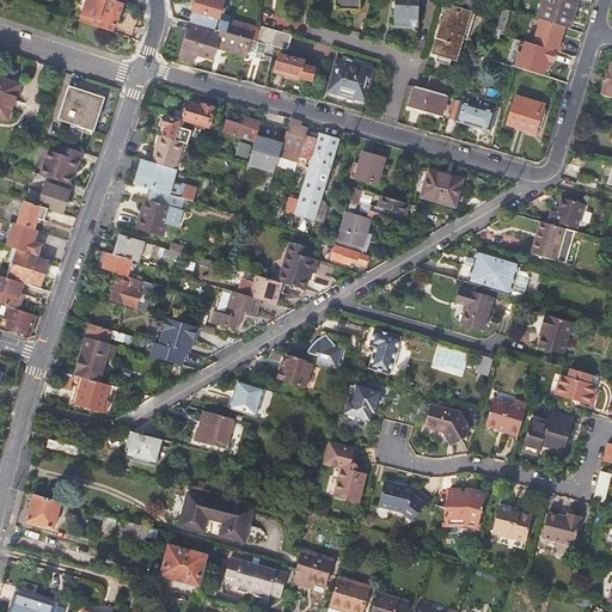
[(116,26),(123,4),(110,0),(86,0),(81,16),(80,22),(106,30),(109,24),(114,25),(116,26)]
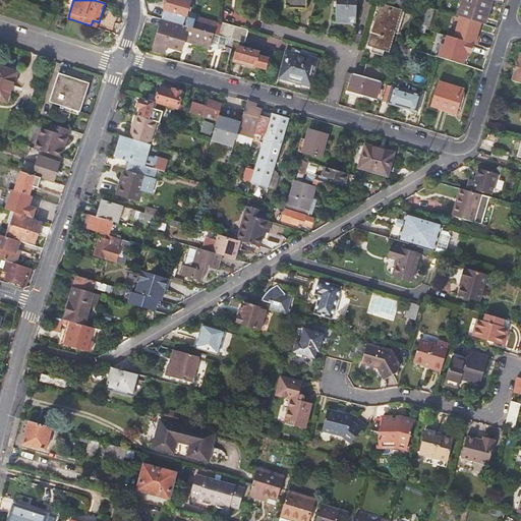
[(188,0),(167,0),(162,19),(213,34),(219,36),(222,25),(189,15),(185,16),(189,0),(188,0)]
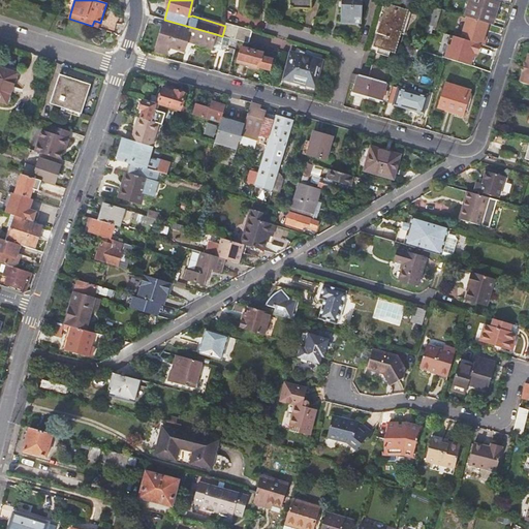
[(288,0),(289,8),(311,9),(311,0),(288,0)]
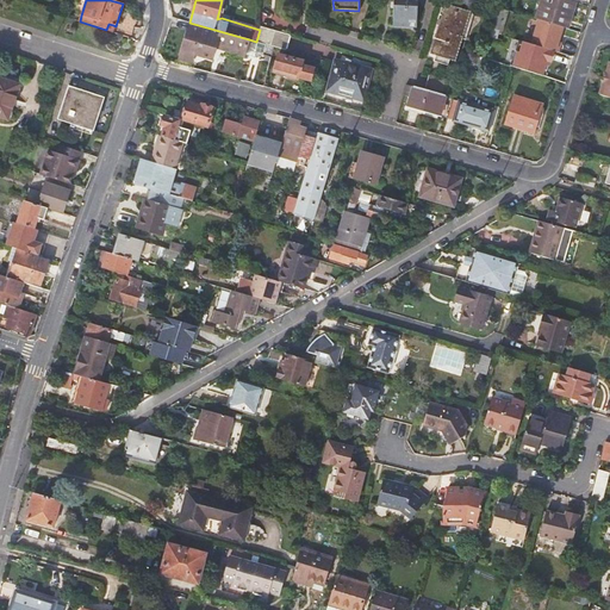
[(417,26),(417,0),(393,0),(393,25),(417,26)]
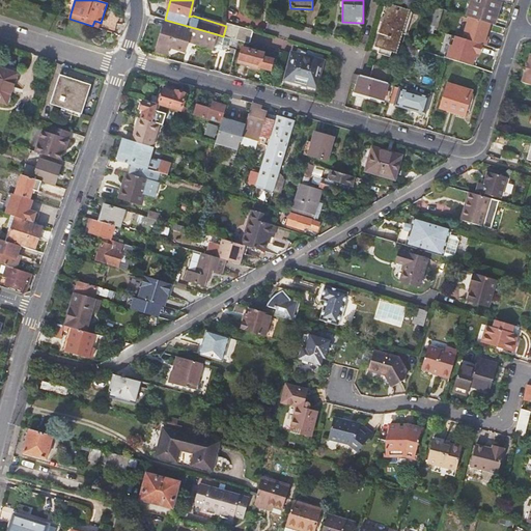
[(472,0),(468,17),(477,20),(481,21),(493,24),(499,2),(493,0),(472,0)]
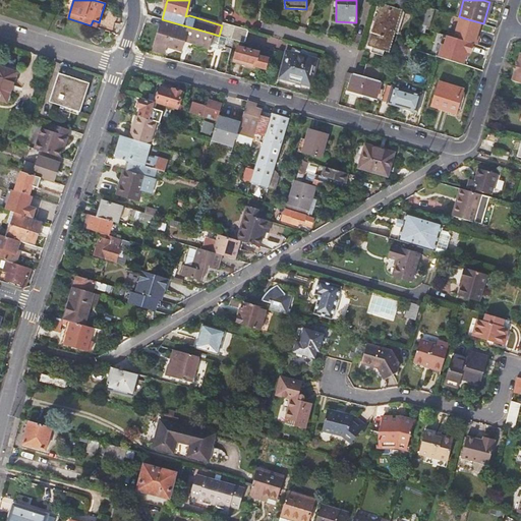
[(427,30),(433,8),(425,6),(412,49),(418,51),(425,30),(427,30)]
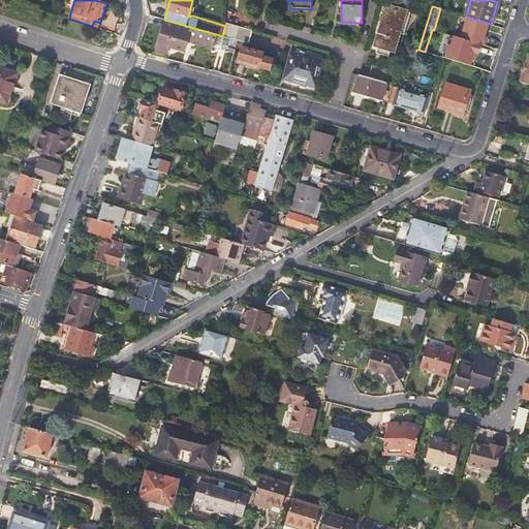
[(395,54),(407,14),(384,7),(373,48),(395,54)]
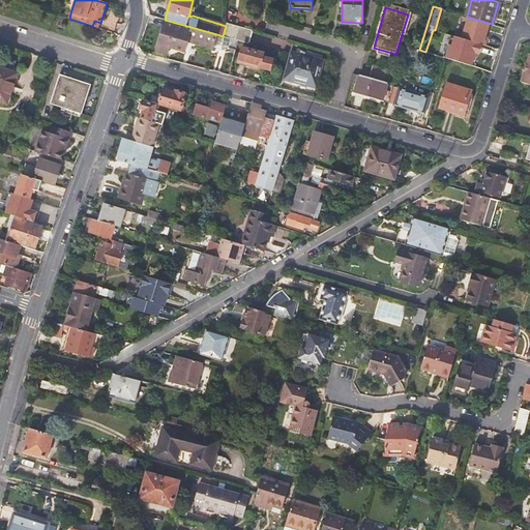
[(216,34),(165,20),(156,51),(168,54),(170,47),(184,50),(187,40),(212,48),(212,47),(216,34)]
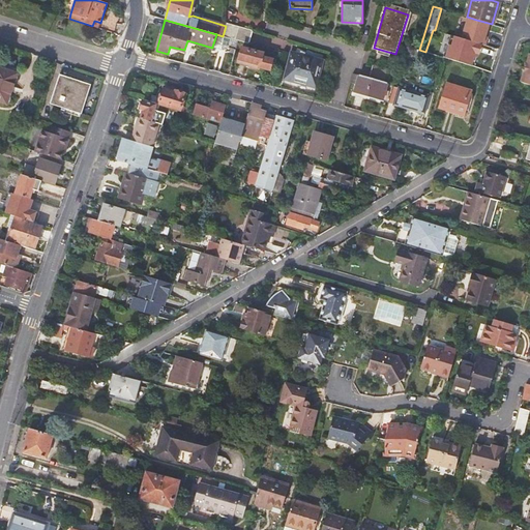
[(470,38),(475,39),(480,22),(480,21),(476,20),(470,38)]
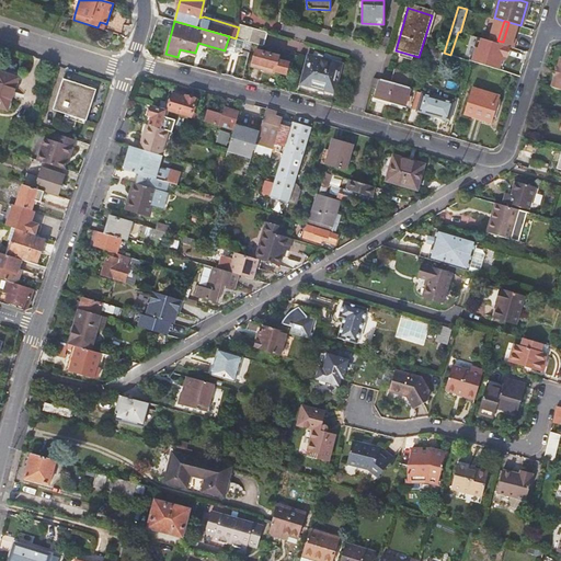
[(528,29),(508,23),(503,42),(515,45),(516,39),(522,42),(524,36),(525,37),(528,29)]
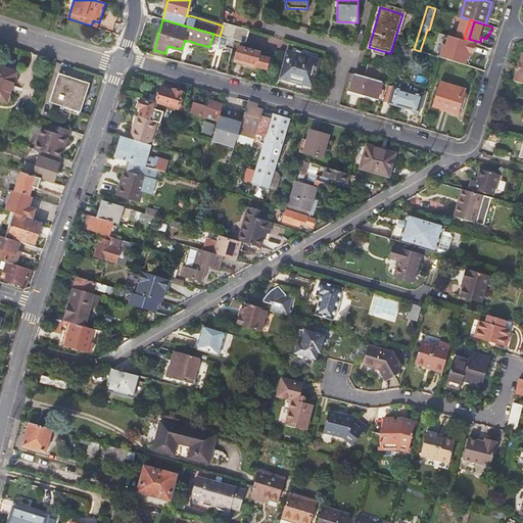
[(232,40),(235,26),(223,22),(223,26),(220,36),(227,38),(232,40)]
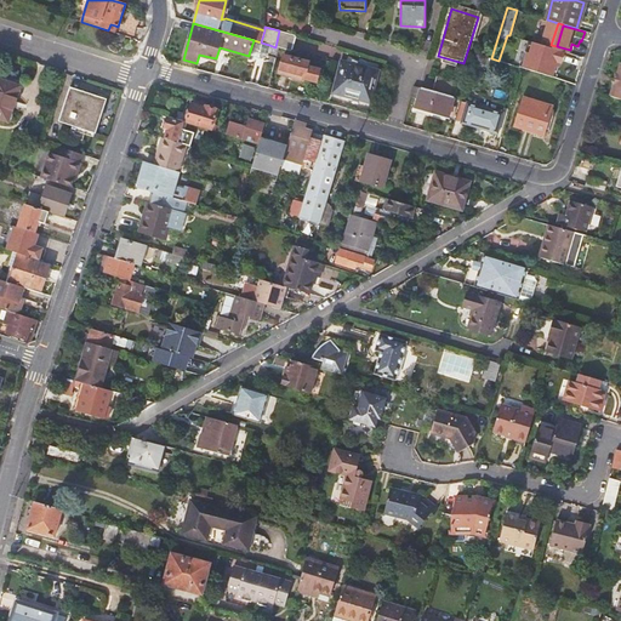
[(295,35),(279,30),(275,47),(278,47),(291,51),(295,35)]
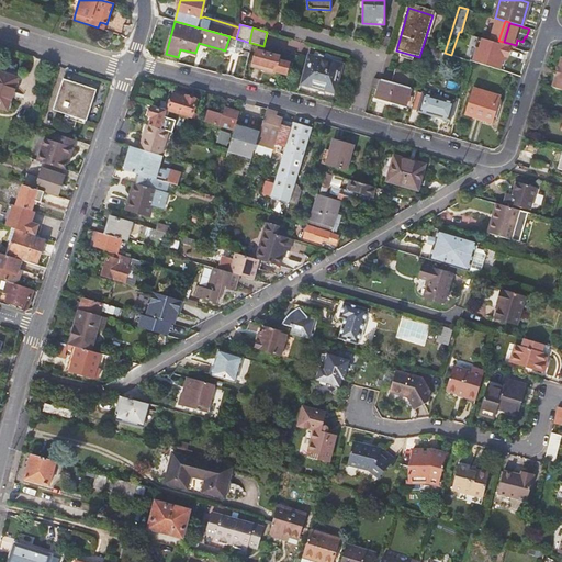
[(229,36),(225,49),(233,52),(240,49),(244,41),(236,38),(229,36)]
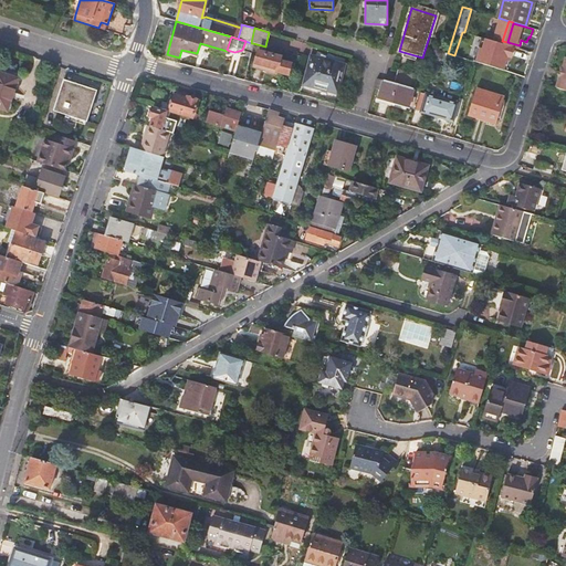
[(240,63),(248,65),(249,60),(251,53),(243,51),(240,63)]
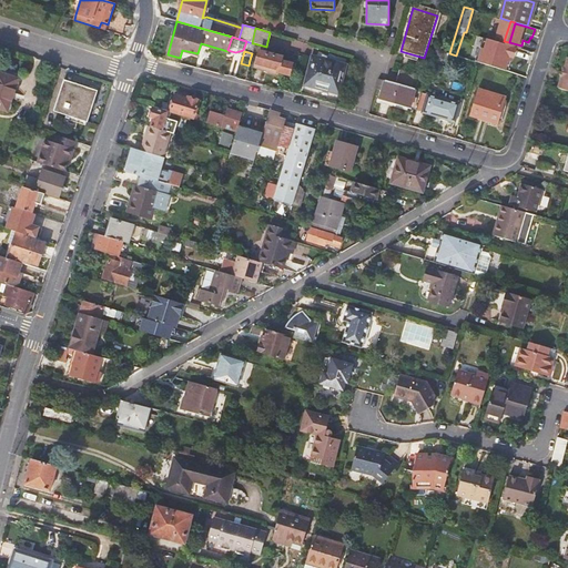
[(264,66),(263,68),(266,69),(265,72),(274,74),(275,73),(276,72),(288,75),(292,63),(281,60),(282,57),(259,51),(255,62),(264,66)]
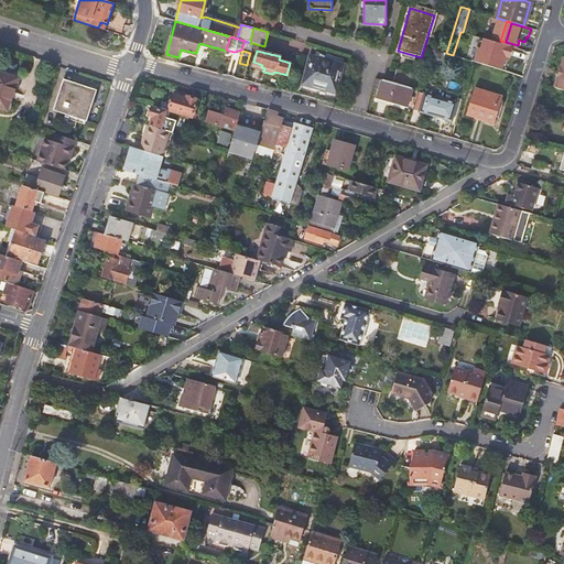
[(342,65),(310,55),(303,84),(334,93),(342,65)]
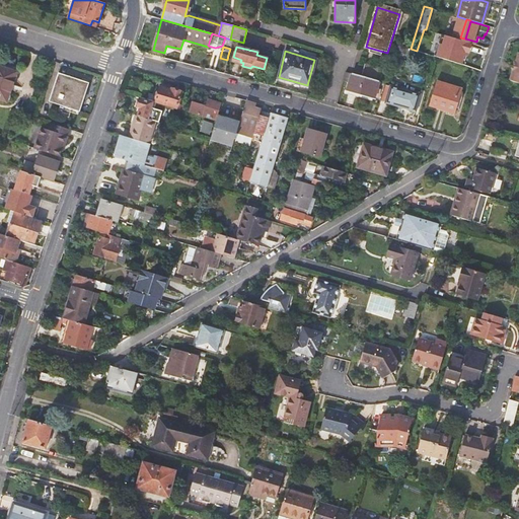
[(518,53),(509,80),(518,83),(518,53)]
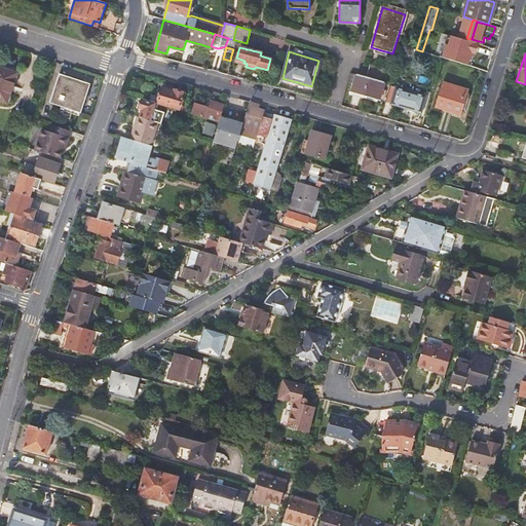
[(462,63),(477,68),(479,62),(463,57),(462,63)]
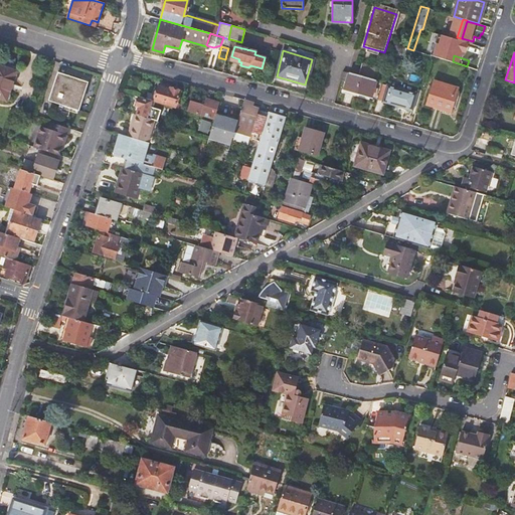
[(362,63),(358,76),(373,80),(376,67),(362,63)]
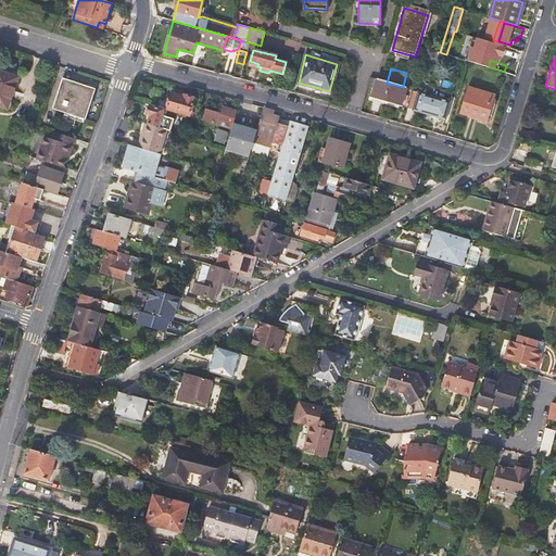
[(17,77),(0,71),(0,105),(8,109),(17,77)]
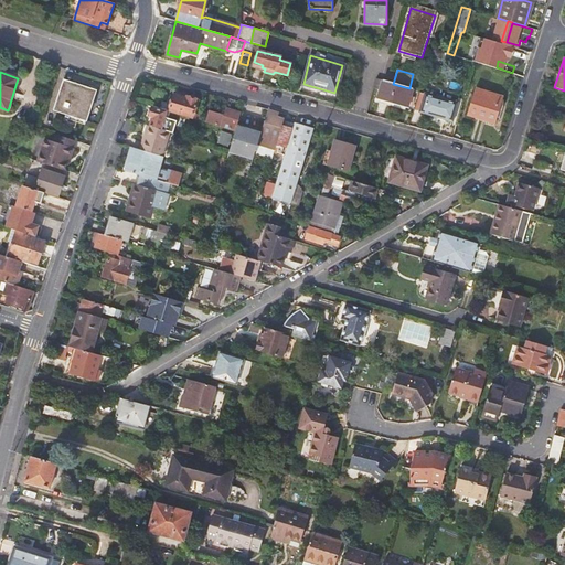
[(376,78),(374,88),(381,91),(377,99),(407,108),(413,88),(409,88),(393,84),(381,80),(376,78)]
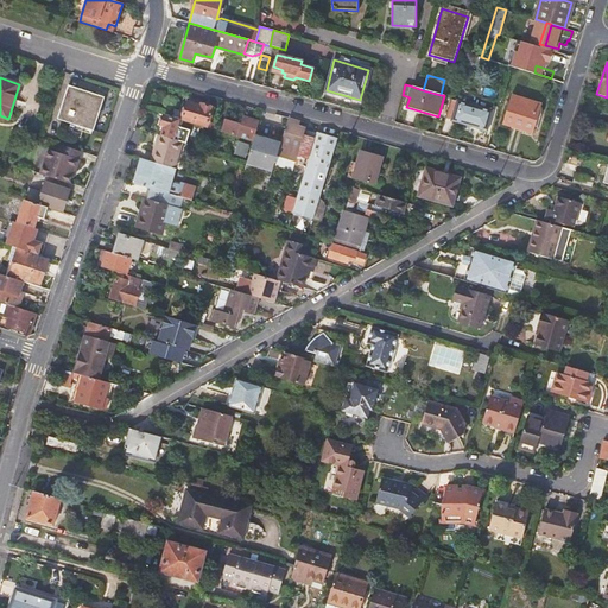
[(94,131),(103,96),(68,86),(57,119),(94,131)]
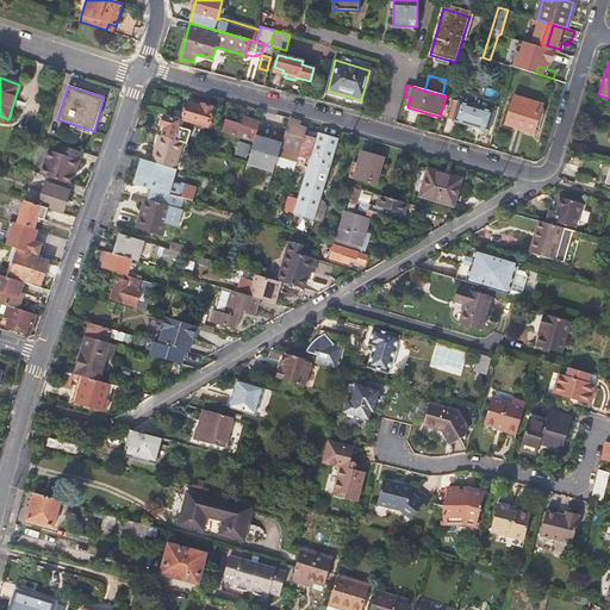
[(512,97),(504,122),(535,130),(542,105),(512,97)]
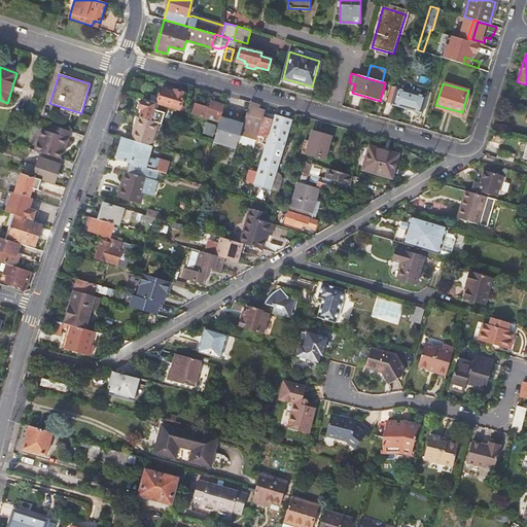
[(391,86),(386,102),(421,112),(426,97),(391,86)]
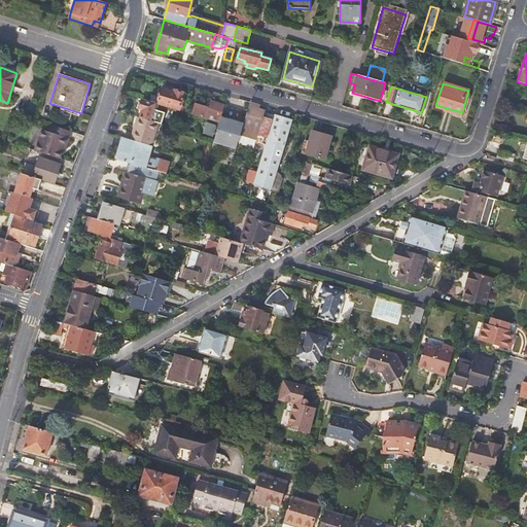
[(160,97),(159,103),(180,110),(186,112),(187,108),(181,106),(185,93),(174,90),(174,92),(163,89),(160,97)]
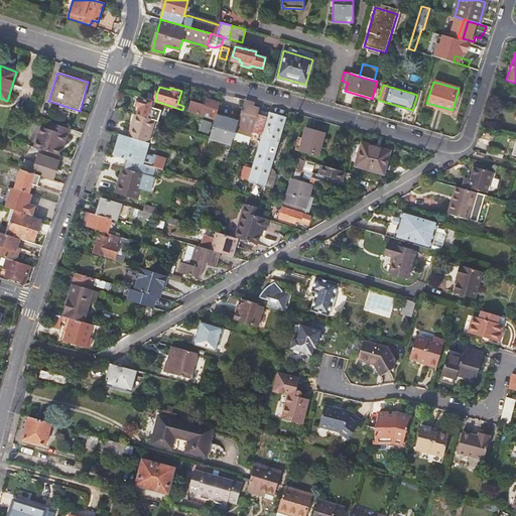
[(155,101),(156,95),(148,93),(147,98),(155,101)]
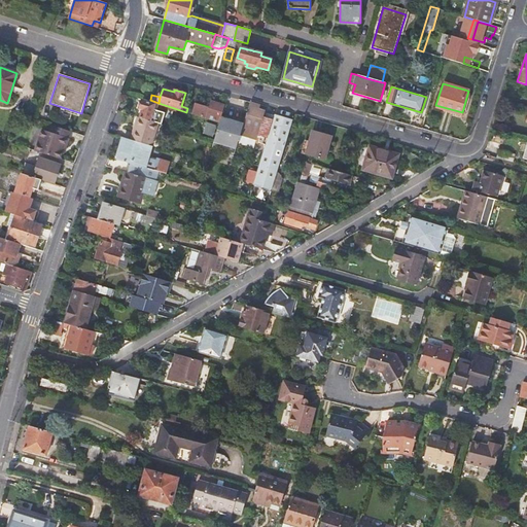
[(139,116),(150,120),(155,103),(143,99),(137,116),(139,116)]
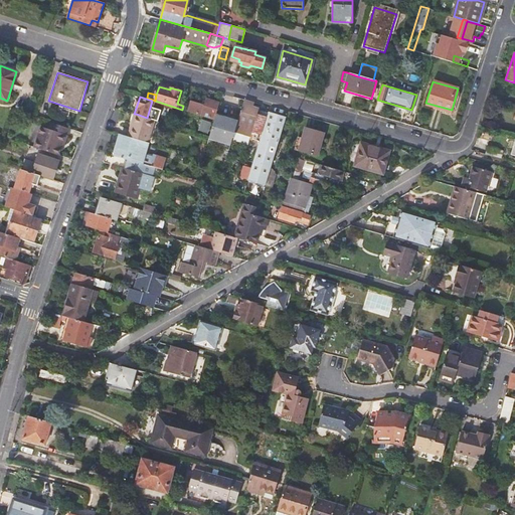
[(216,116),(220,104),(204,99),(202,106),(189,101),(186,110),(207,117),(215,120),(216,116)]
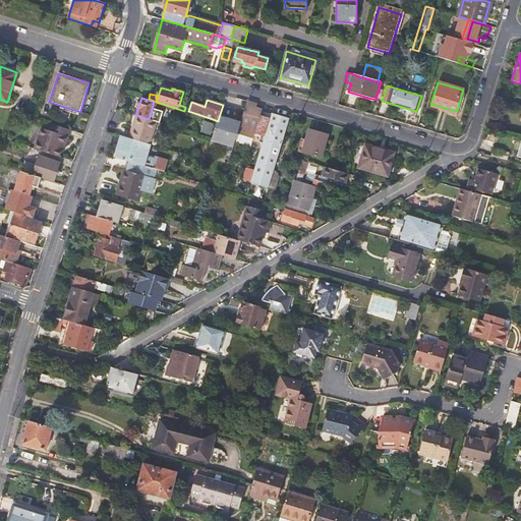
[(242,119),(241,124),(238,133),(252,138),(253,135),(257,136),(255,141),(263,143),(272,115),(262,112),(263,110),(258,109),(253,107),(254,103),(248,101),(246,105),(247,105),(243,120),(242,119)]
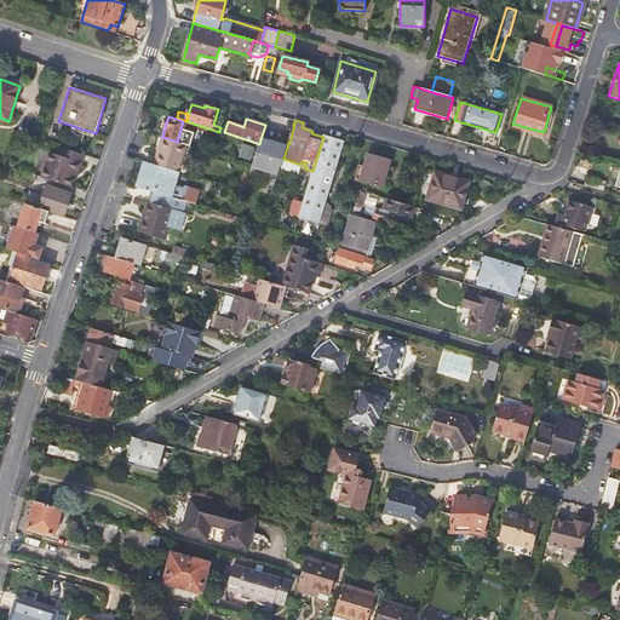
[(177,142),(164,137),(155,165),(178,171),(187,144),(177,142)]
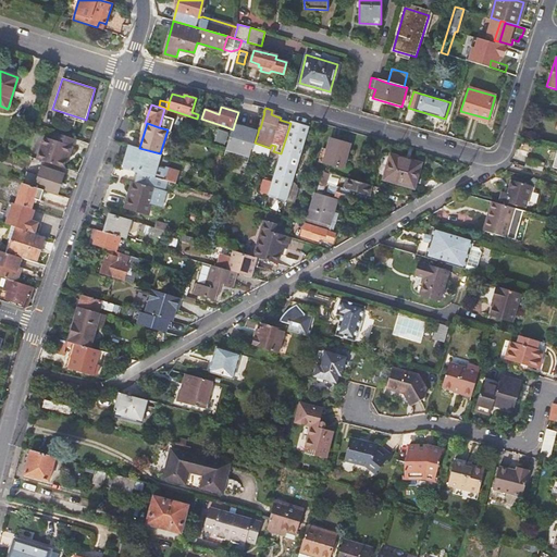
[(298,160),(299,160),(302,150),(301,150),(308,127),(291,123),(281,153),(269,195),(287,200),(298,160)]
